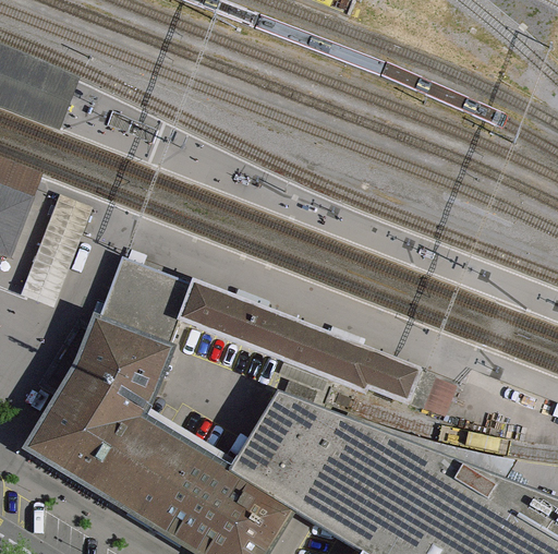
[(79,73),(0,41),(0,104),(58,127),(79,73)]
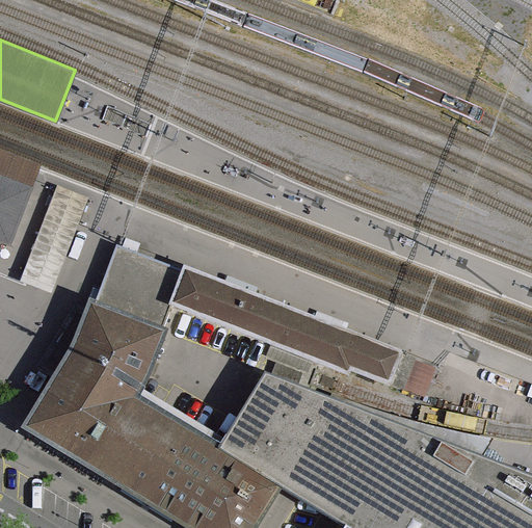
[(0,239),(9,243),(31,187),(0,175),(0,239)]
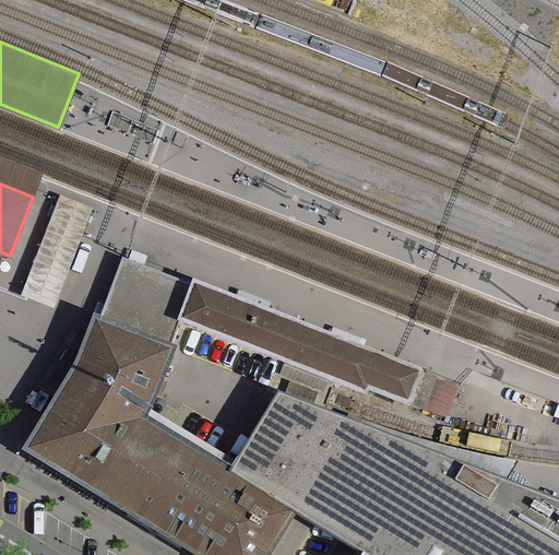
[(170,347),(181,317),(366,389),(368,385),(421,405),(433,375),(186,281),(122,255),(97,319),(170,347)]
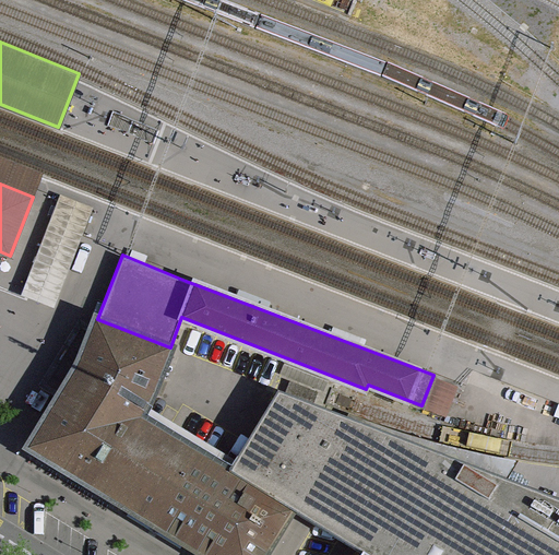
[(170,347),(97,319),(72,376),(28,447),(210,554),(264,554),(292,509),(229,471),(140,417),(157,381),(170,347)]
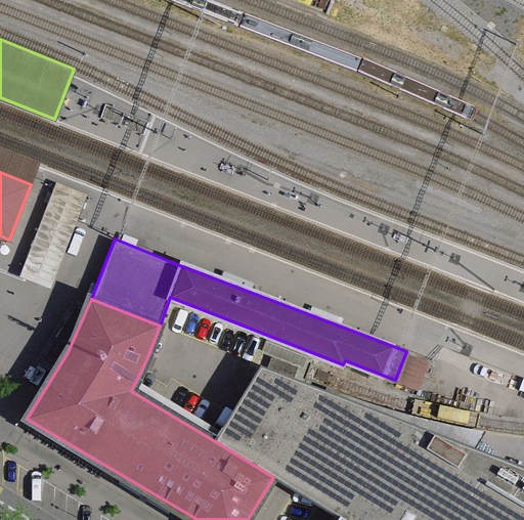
[(410,380),(422,384),(430,357),(419,354),(410,380)]
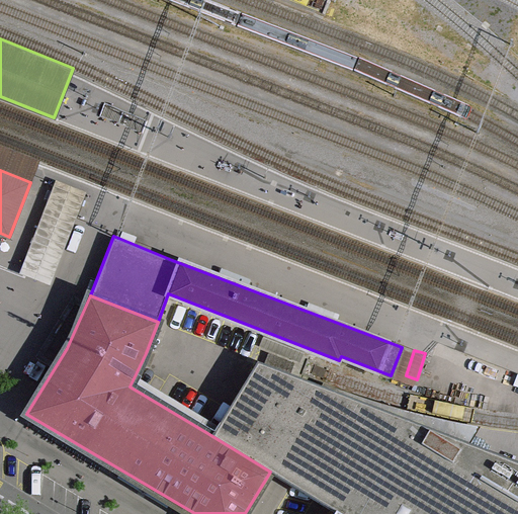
[(517,513),(517,461),(258,361),(212,436),(270,472),(282,479),(320,502),(335,511),(340,513),(517,513)]
